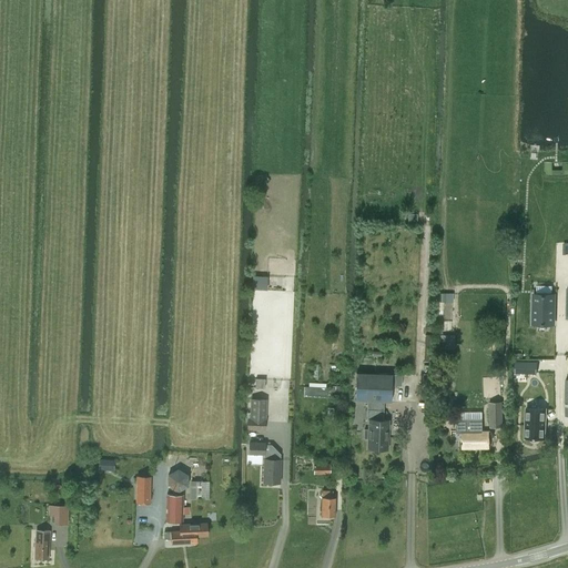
[(533,323),(554,324),(554,295),(534,294),(533,323)]
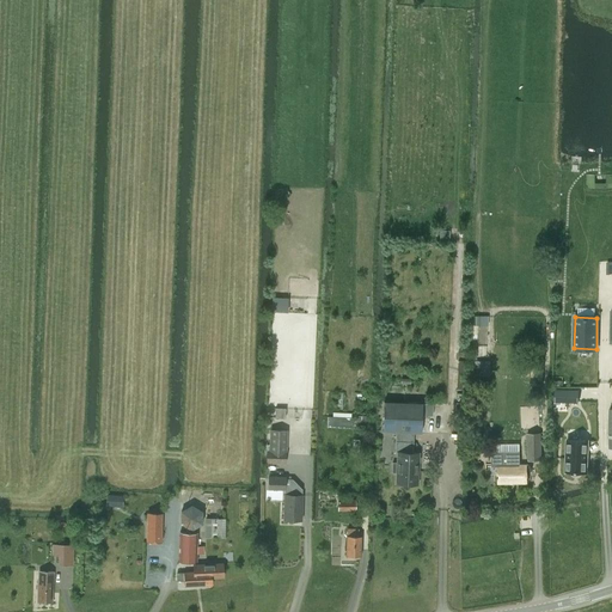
[(384,402),(383,430),(396,430),(395,452),(397,452),(397,461),(392,461),(391,472),(396,472),(396,483),(417,483),(418,463),(420,461),(420,457),(418,456),(418,452),(412,452),(414,432),(422,432),(422,403),(384,402)]
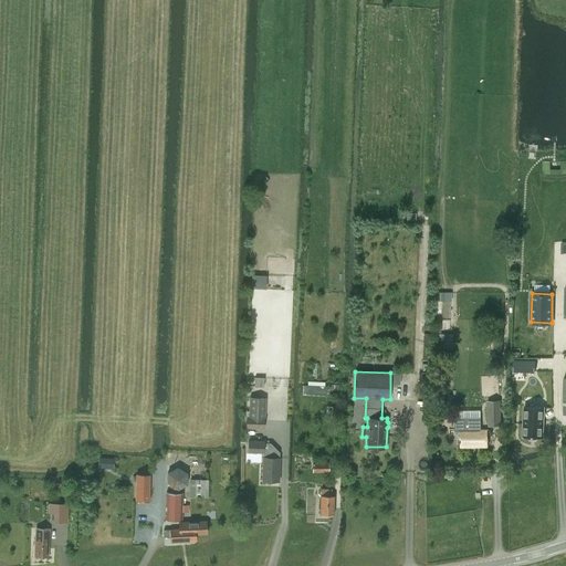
[(263,387),(264,378),(255,377),(254,386),(263,387)]
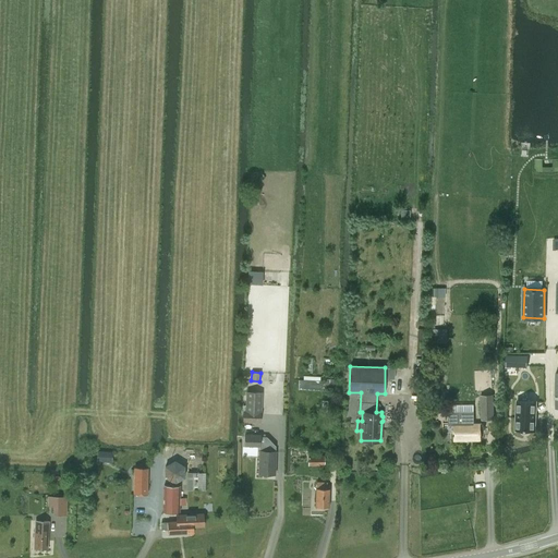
[(299,379),(299,389),(322,390),(322,380),(299,379)]
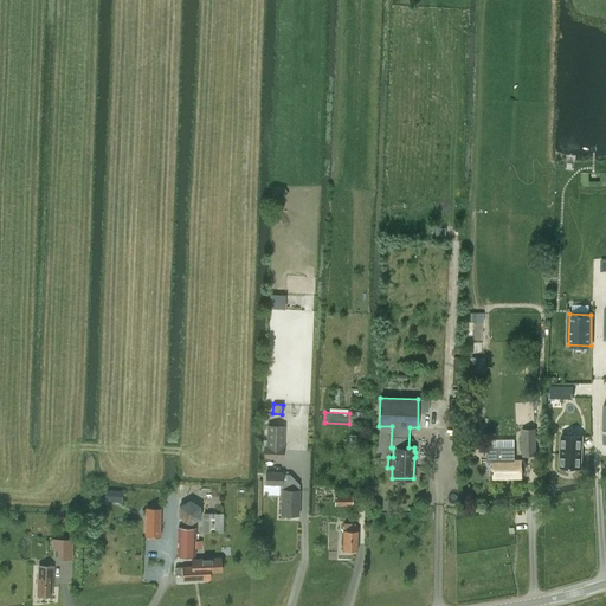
[(269,426),(268,439),(282,440),(283,426),(269,426)]
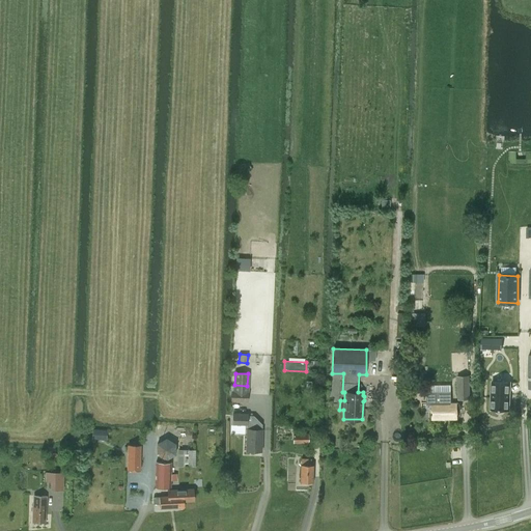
[(471,399),(470,375),(456,375),(458,399),(471,399)]
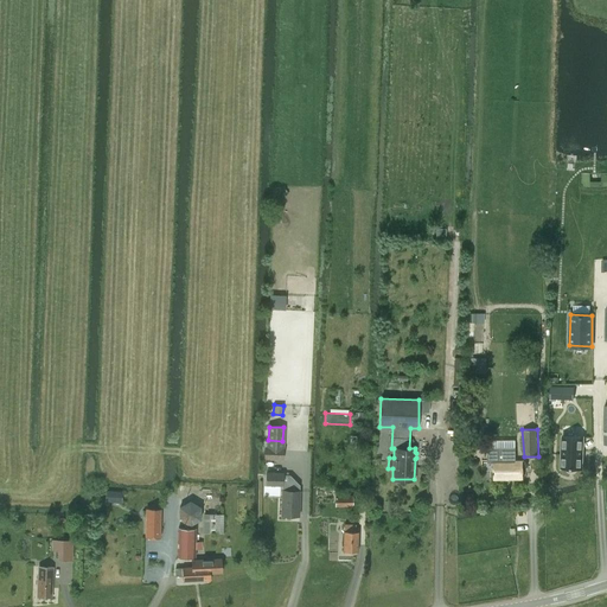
[(561,435),(560,468),(582,468),(583,435),(561,435)]
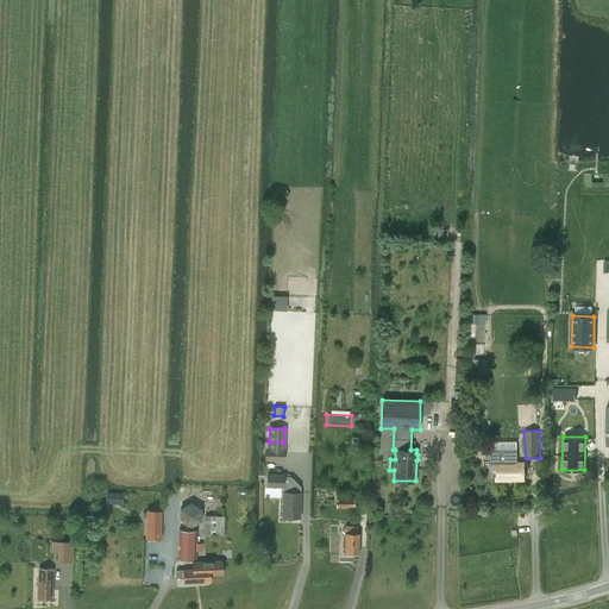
[(496,481),(525,479),(525,462),(518,462),(518,449),(500,450),(489,450),(489,464),(495,464),(496,481)]
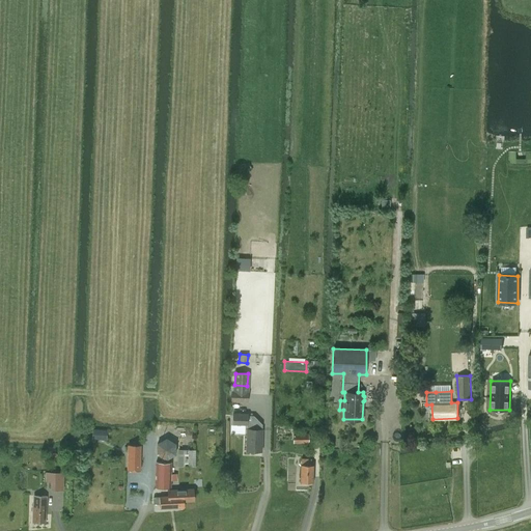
[(246,451),(261,451),(262,429),(261,429),(262,424),(253,416),(248,415),(248,413),(232,413),(232,424),(247,425),(246,451)]
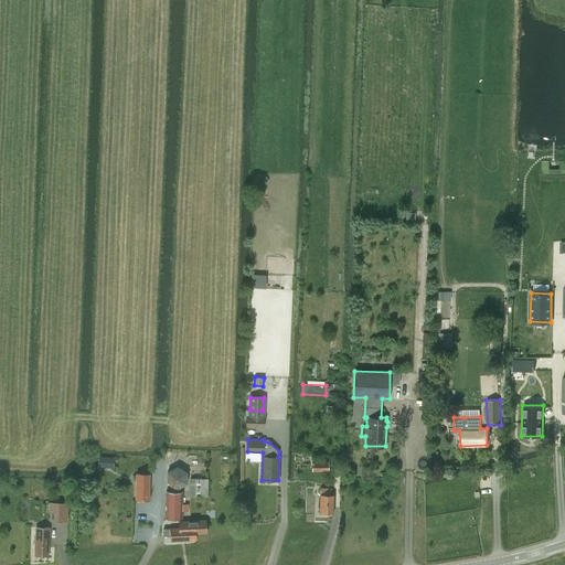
[(312,470),(328,470),(328,461),(311,461),(312,470)]
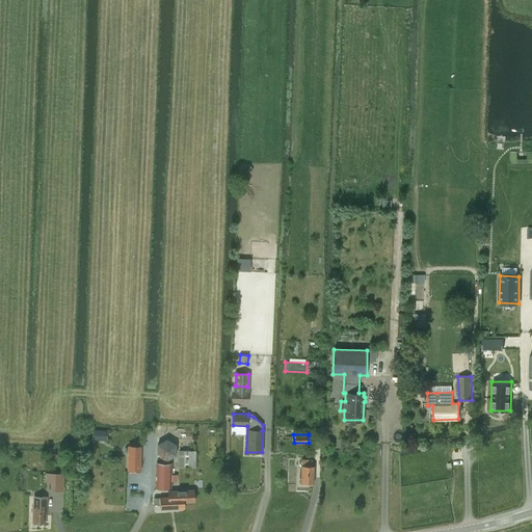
[(157,444),(157,455),(166,460),(177,455),(176,444),(166,439),(157,444)]
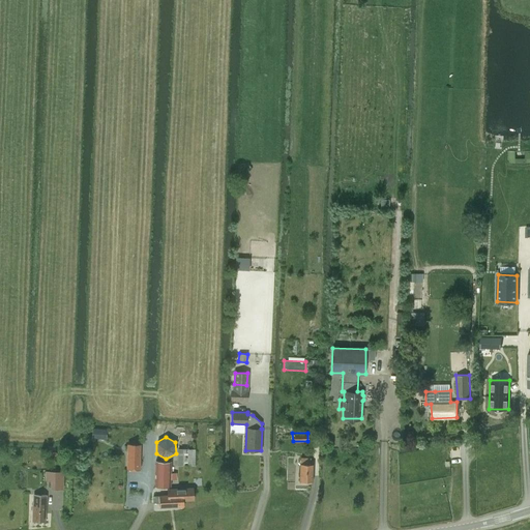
[(127,444),(126,469),(140,469),(141,444),(127,444)]
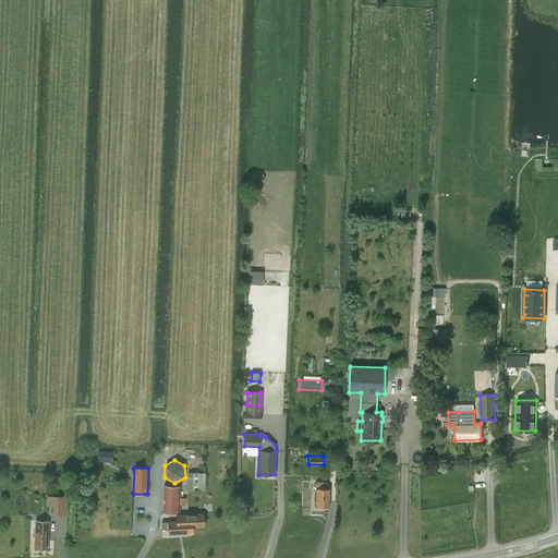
[(204,490),(205,473),(187,473),(187,490),(204,490)]
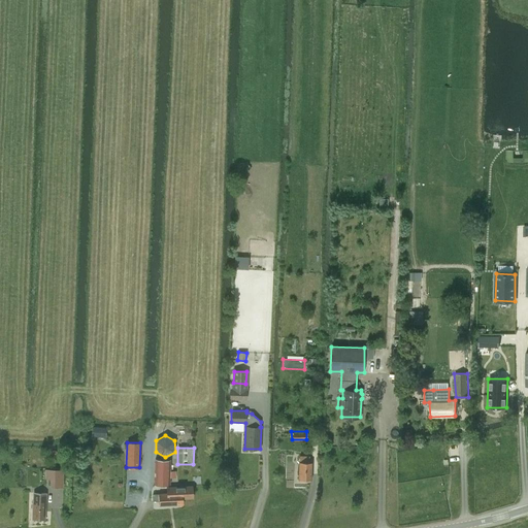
[(298,479),(310,480),(311,462),(308,462),(309,457),(299,456),(298,479)]
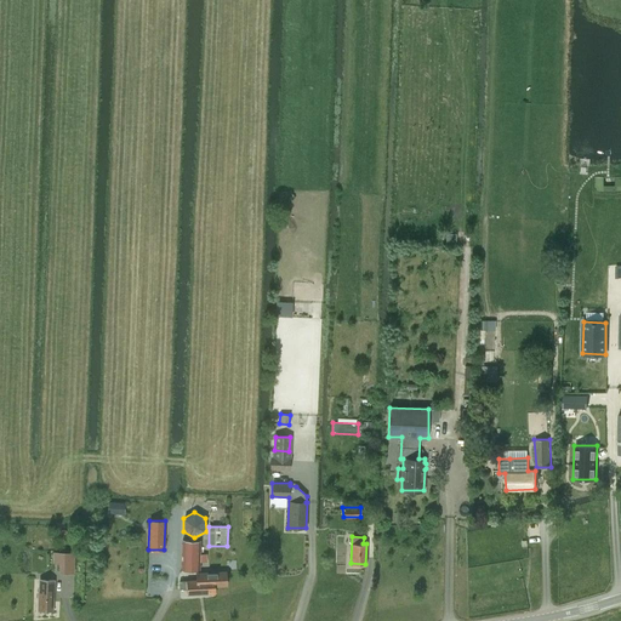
[(206,562),(206,554),(200,554),(200,540),(182,540),(182,570),(199,570),(199,562),(206,562)]
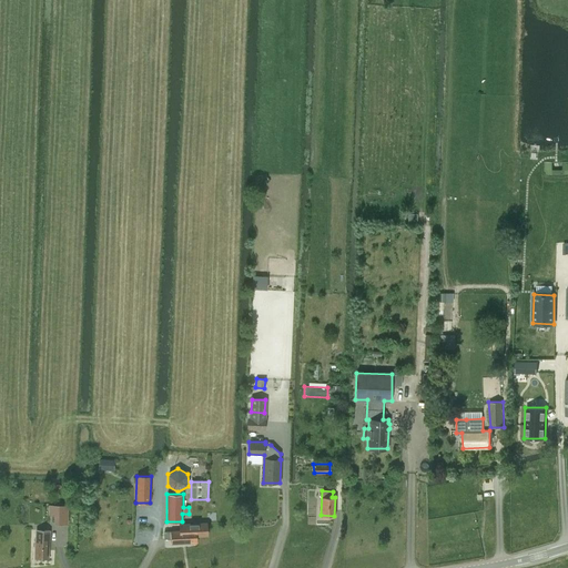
[(171,539),(171,544),(171,545),(196,543),(196,536),(208,536),(206,523),(179,525),(180,531),(164,531),(164,539),(171,539)]
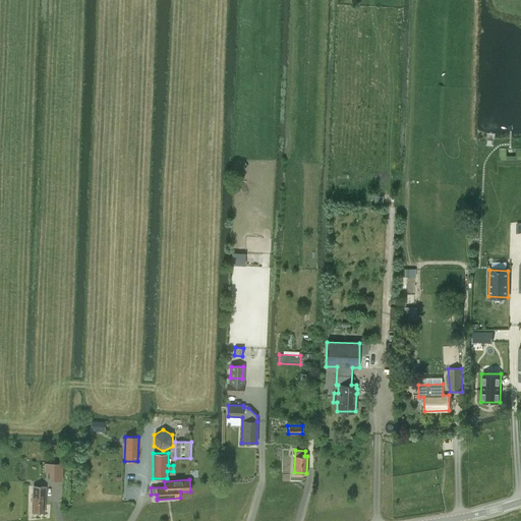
[(44,512),(45,487),(34,486),(33,512),(44,512)]
